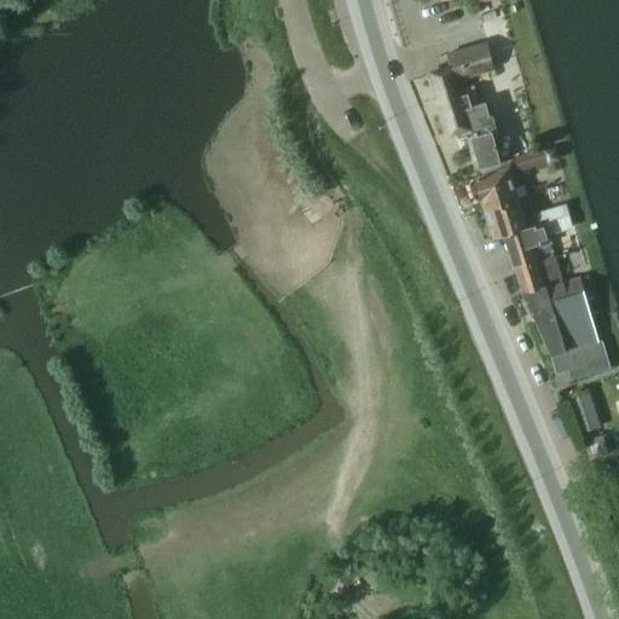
[(452,134),(455,133),(457,140),(467,138),(475,171),(479,169),(501,163),(492,131),(492,129),(497,128),(492,115),(490,116),(485,103),(479,105),(474,86),(460,91),(458,90),(456,82),(496,70),(487,42),(445,55),(449,67),(433,71),(441,97),(445,113),(452,134)]
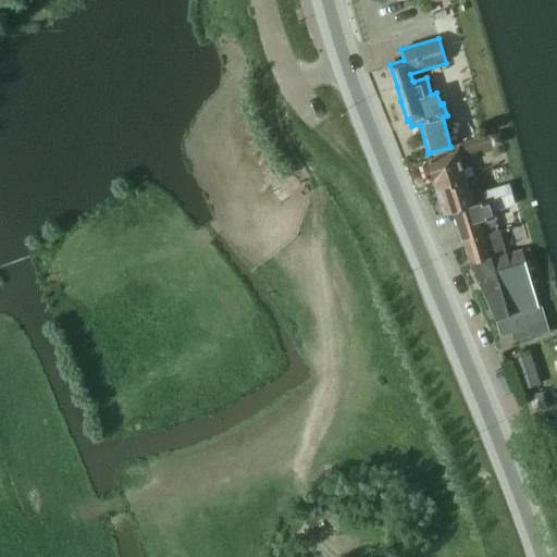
[(450,147),(431,152),(433,157),(435,156),(458,150),(458,152),(462,151),(463,156),(491,148),(487,136),(462,143),(460,145),(450,147)]
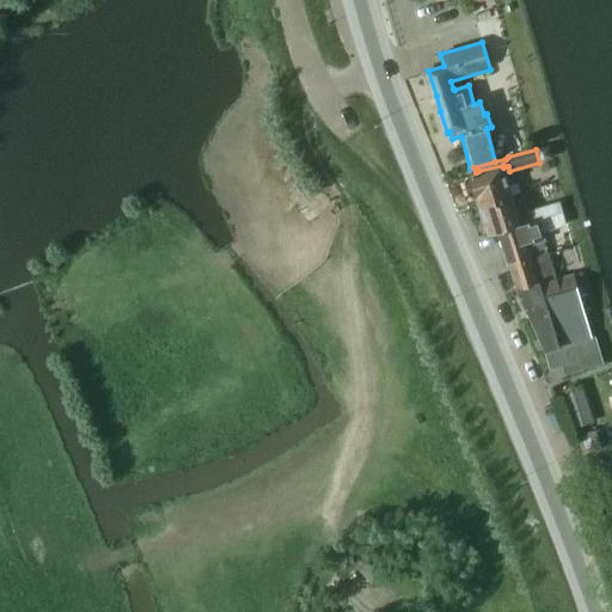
[(479,208),(513,199),(503,167),(503,165),(478,171),(476,172),(469,175),(470,175),(466,176),(464,182),(467,196),(477,200),(479,208)]
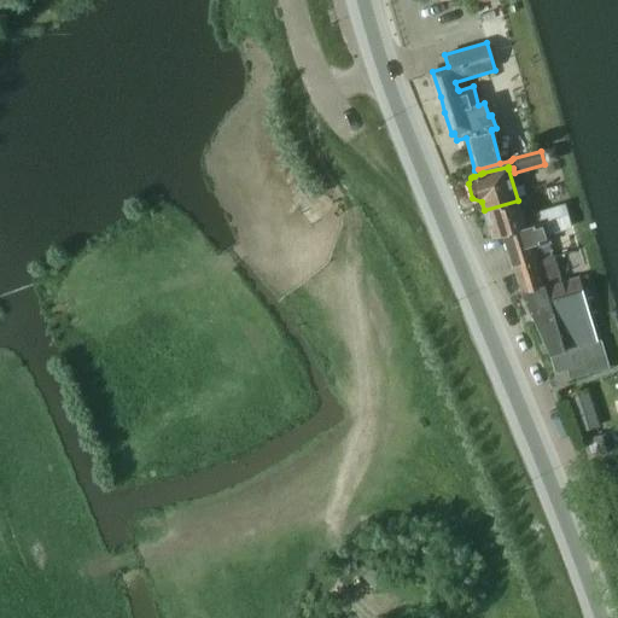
[(566,205),(523,217),(518,200),(484,210),(493,238),(503,235),(503,234),(569,216),(566,205)]
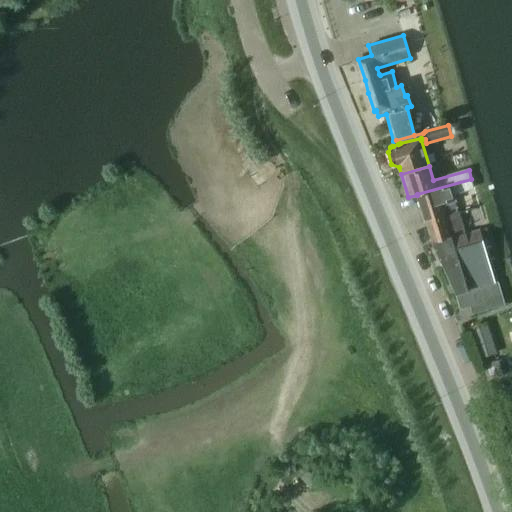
[(474,189),(471,179),(417,194),(417,195),(424,219),(425,219),(426,222),(445,216),(442,207),(457,203),(454,195),(474,189)]
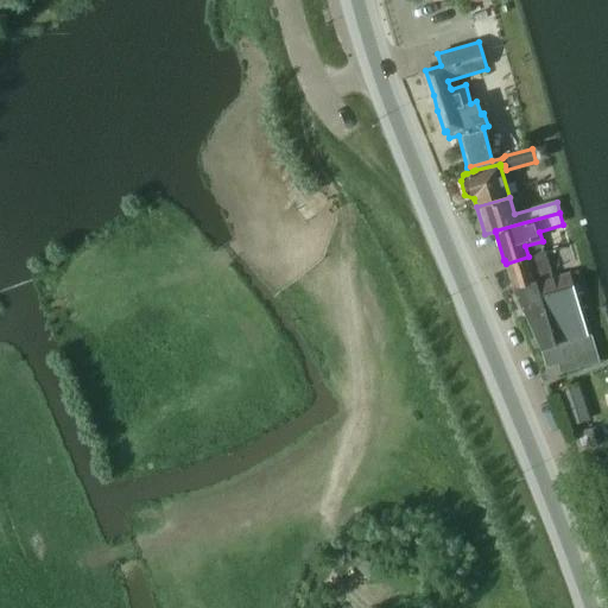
[(529,257),(506,264),(513,287),(534,280),(538,292),(561,285),(562,289),(574,286),(570,273),(569,271),(552,276),(545,253),(529,257)]
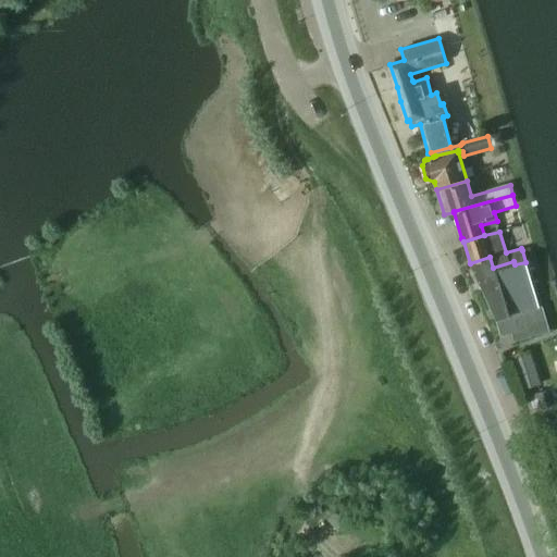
[(470,263),(469,263),(469,264),(473,274),(479,284),(482,292),(498,286),(500,293),(521,287),(522,289),(532,286),(528,271),(525,262),(515,264),(514,261),(493,268),(490,257),(470,263)]
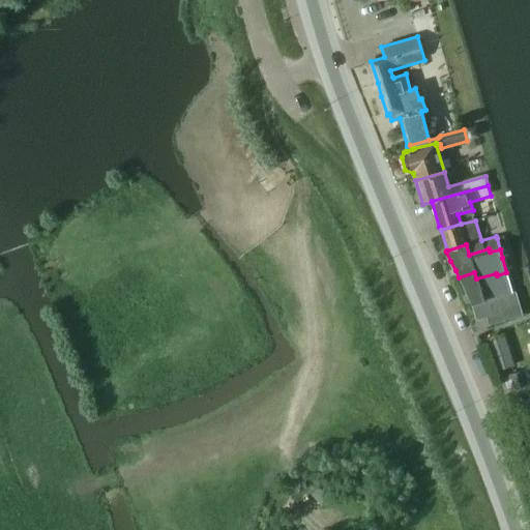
[(474,272),(459,277),(462,283),(471,304),(476,320),(503,313),(503,311),(499,297),(511,293),(512,293),(506,272),(497,275),(496,273),(476,278),(474,272)]
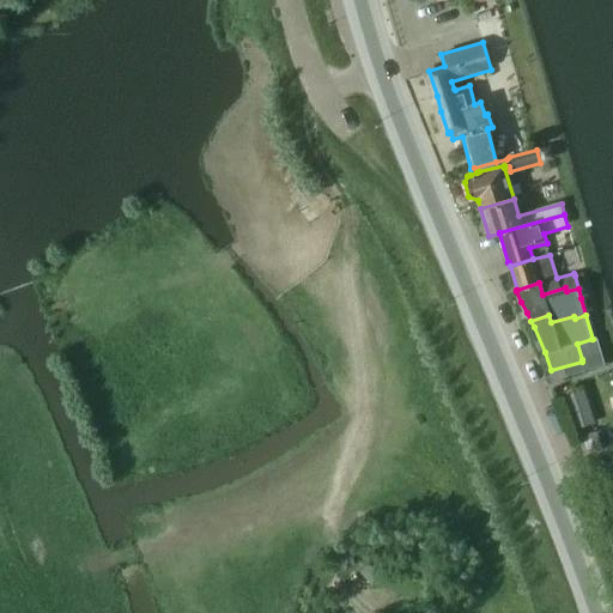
[(594,424),(584,390),(568,395),(577,429),(594,424)]
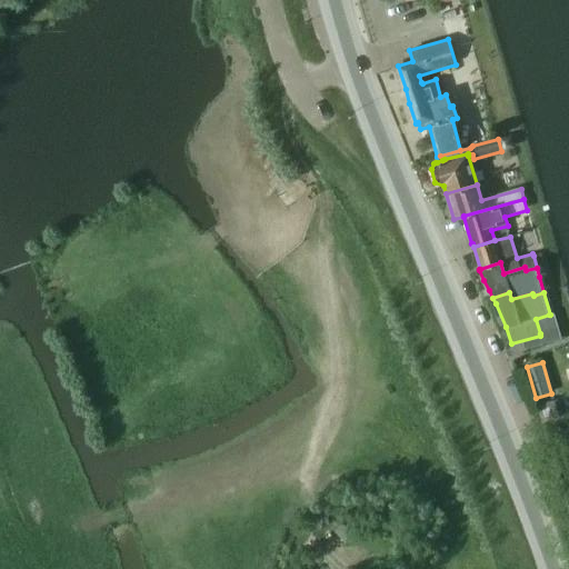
[(559,419),(555,400),(536,406),(541,423),(559,419)]
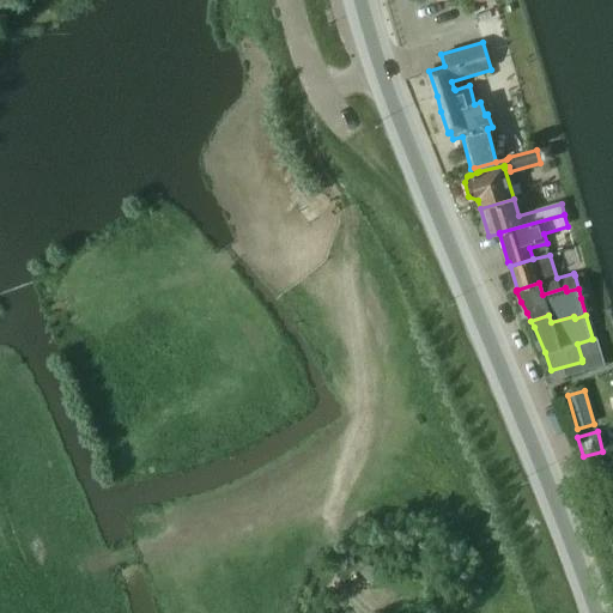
All buildings are outlined.
